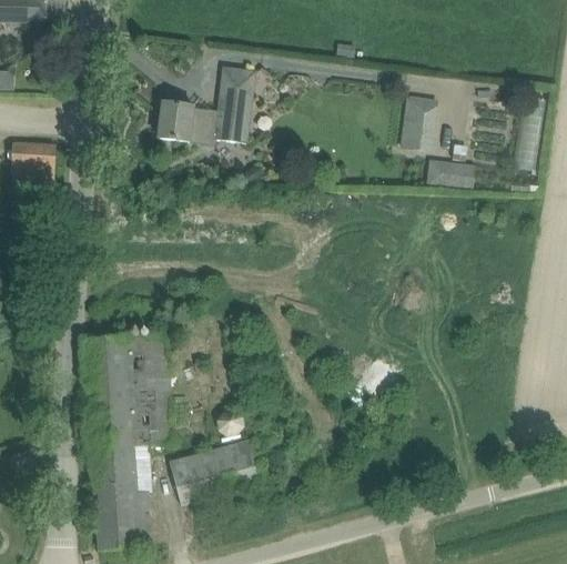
[(0,0),(0,17),(42,18),(64,19),(64,0),(0,0)]
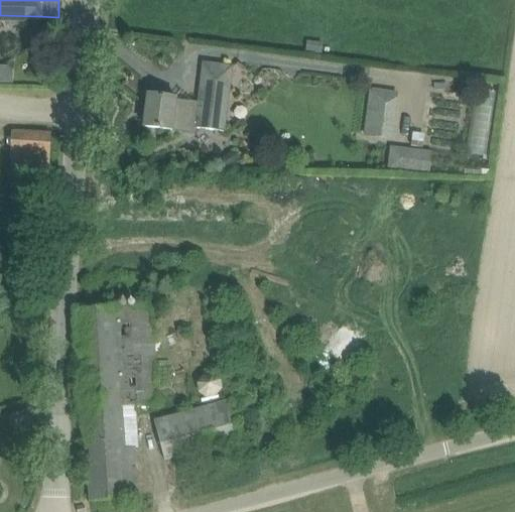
[(163,126),(171,127),(195,130),(196,125),(222,129),(228,81),(231,64),(202,59),(196,100),(172,97),(173,95),(167,94),(147,92),(143,123),(163,126)]
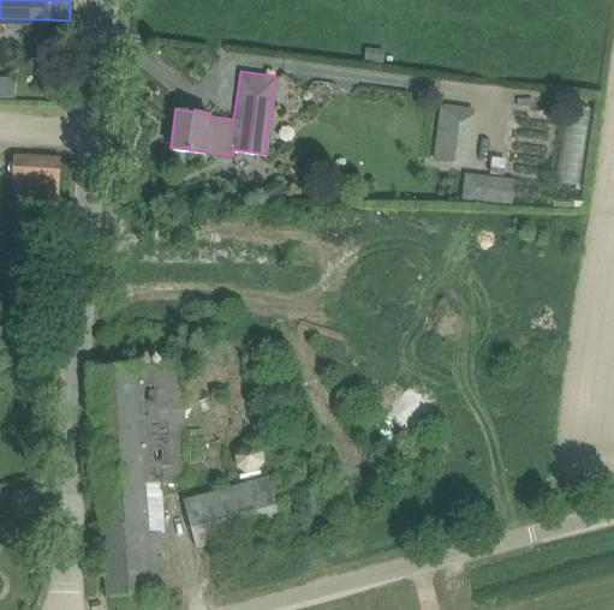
[(0,93),(11,94),(11,75),(0,73),(0,93)]
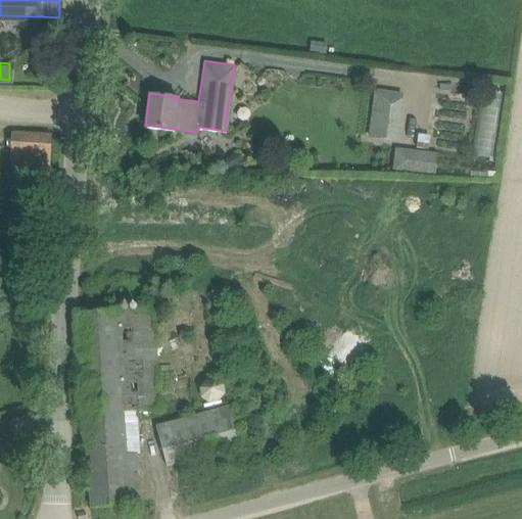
[(369,134),(395,137),(401,91),(375,88),(369,134)]
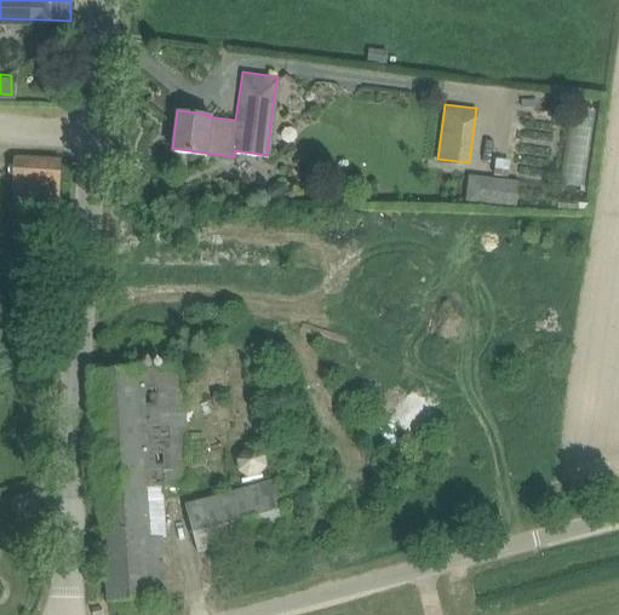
[(12,155),(11,179),(59,183),(61,157),(36,156),(12,155)]
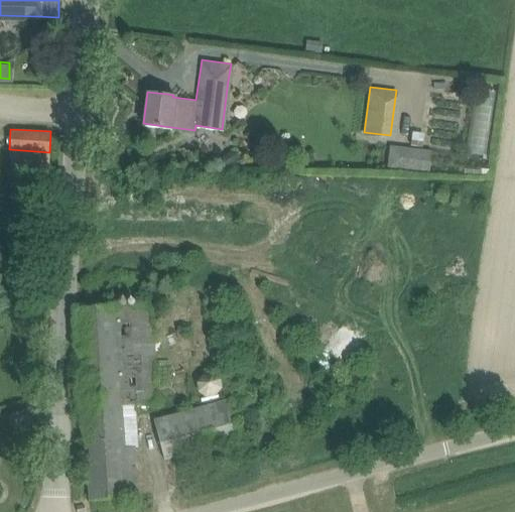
[(409,145),(406,168),(429,171),(431,150),(431,148),(409,145)]
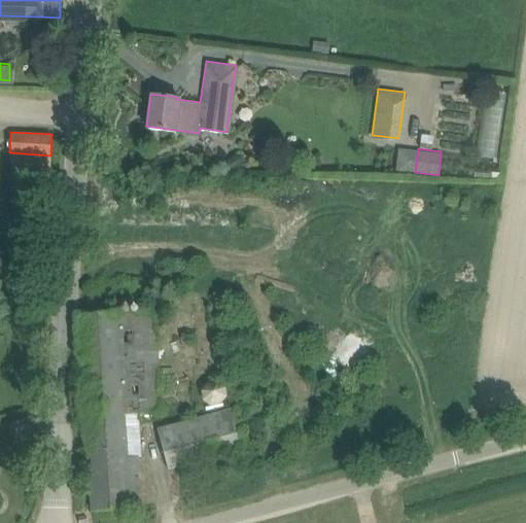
[(153,309),(78,314),(92,509),(140,504),(137,455),(141,454),(138,412),(161,410),(153,309)]
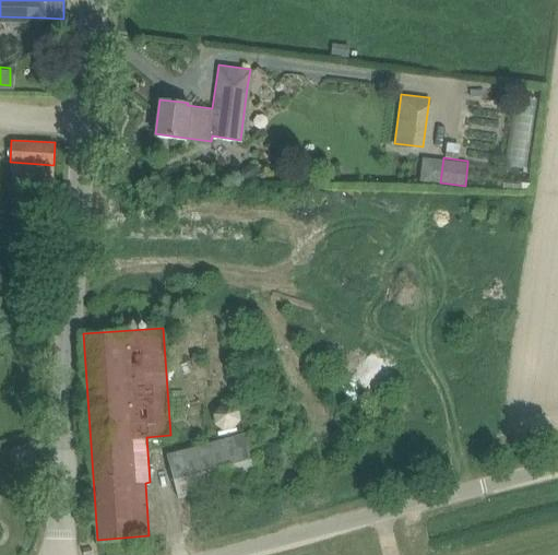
[(214,413),(214,424),(223,430),(234,429),(240,421),(239,410),(232,403),(221,404),(214,413)]
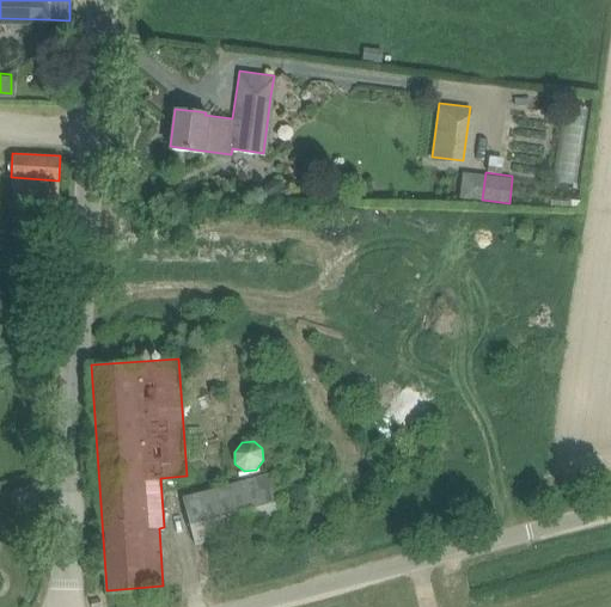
[(275,471),(182,496),(195,541),(287,517),(275,471)]
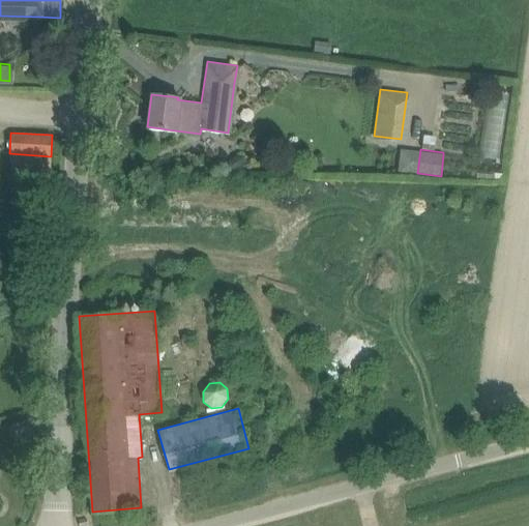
[(86,516),(78,518),(79,525),(87,523),(86,516)]
